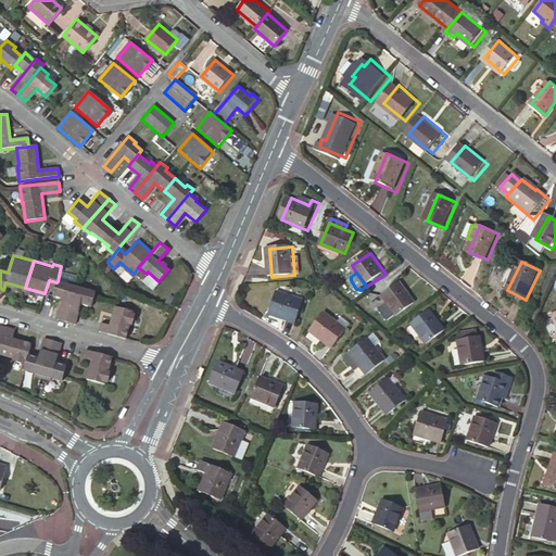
[(63,299),(58,319),(67,321),(78,283),(68,281),(67,283),(58,281),(57,282),(53,297),(63,299)]
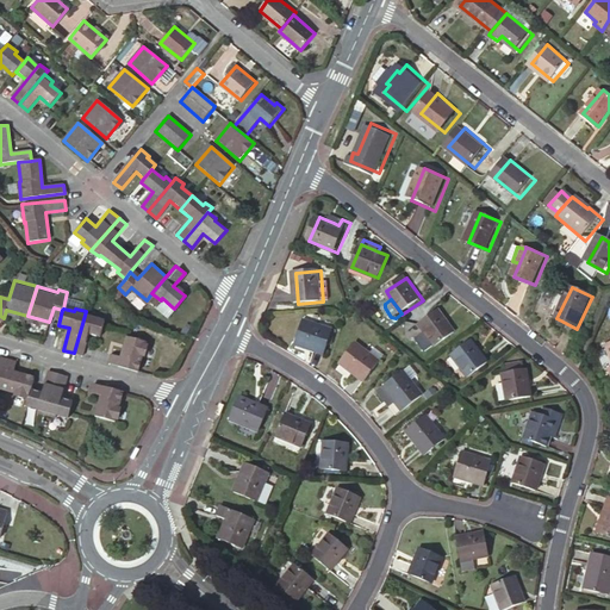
[(74,353),(82,355),(88,334),(99,336),(104,319),(93,316),(93,313),(86,311),(74,353)]
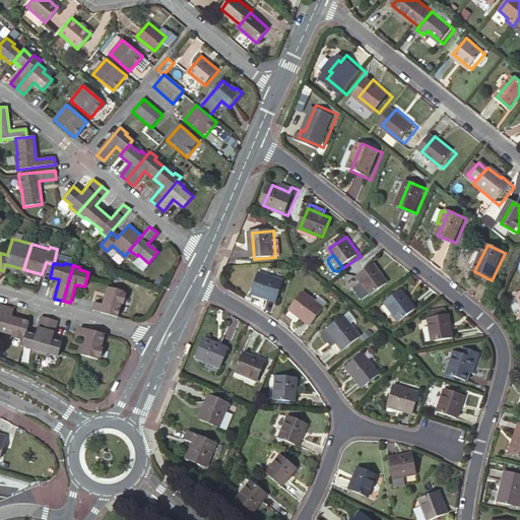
[(374,298),(391,285),(376,265),(360,277),(374,298)]
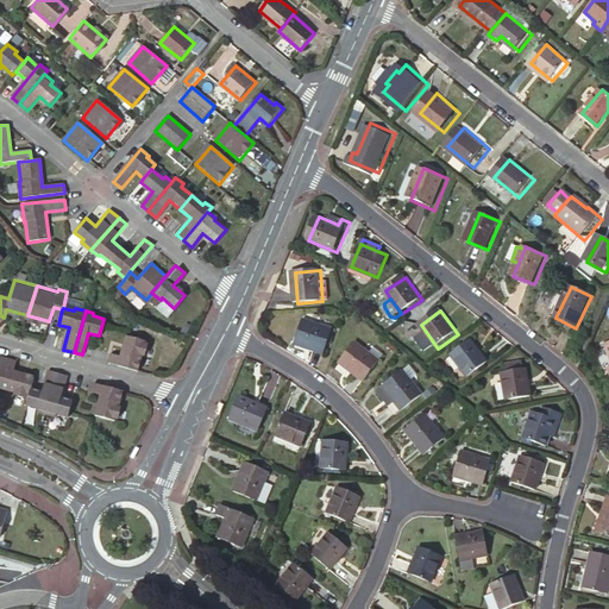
[(326,353),(336,330),(306,318),(297,341),(326,353)]
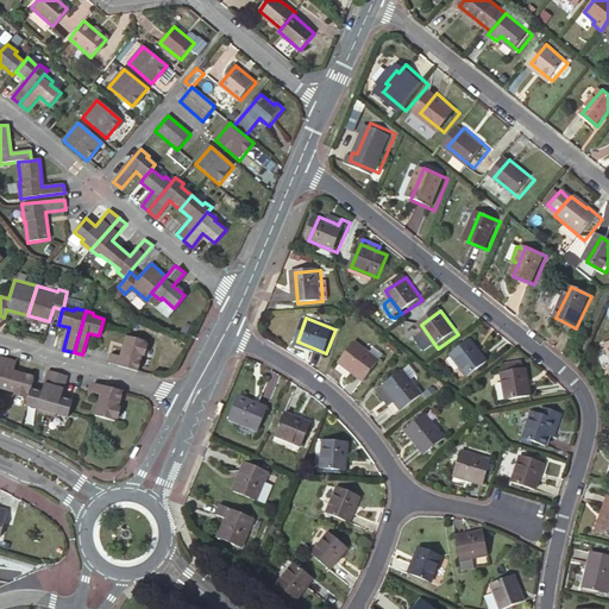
[(112,352),(108,363),(137,370),(145,340),(127,336),(121,356),(112,352)]
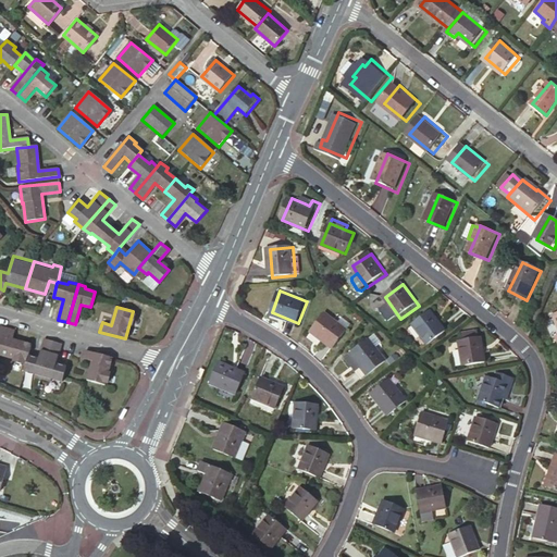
[(334,348),(349,331),(326,312),(312,331),(334,348)]
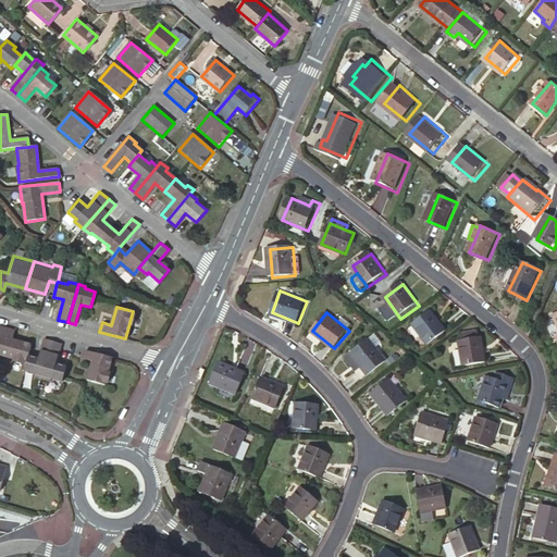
[(430,346),(448,332),(433,313),(415,325),(430,346)]
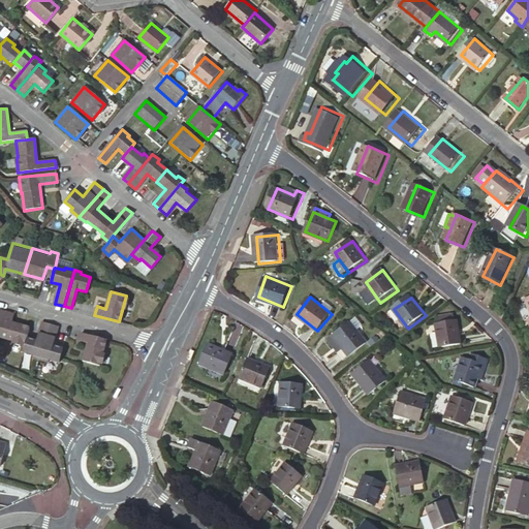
[(14,314),(7,312),(0,337),(14,341),(16,343),(22,345),(23,344),(26,344),(28,338),(30,327),(12,322),(14,314)]
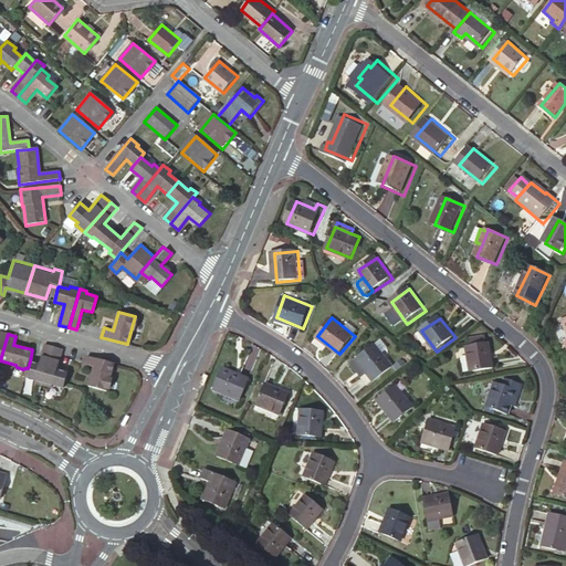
[(471,347),(488,345),(488,338),(470,341),(471,347)]
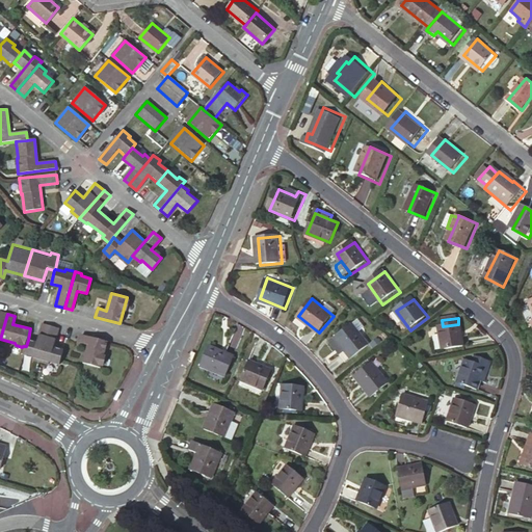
[(42,363),(51,326),(43,324),(37,343),(28,340),(26,346),(24,354),(34,357),(34,361),(42,363)]
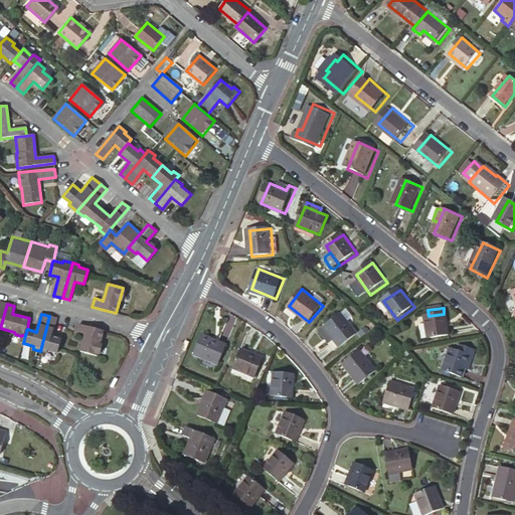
[(341,346),(357,333),(343,314),(327,326),(341,346)]
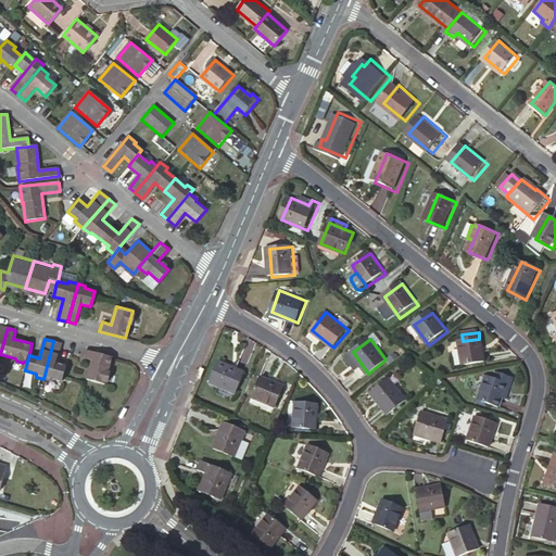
[(482,339),(479,339),(463,341),(460,342),(465,367),(485,363),(482,339)]
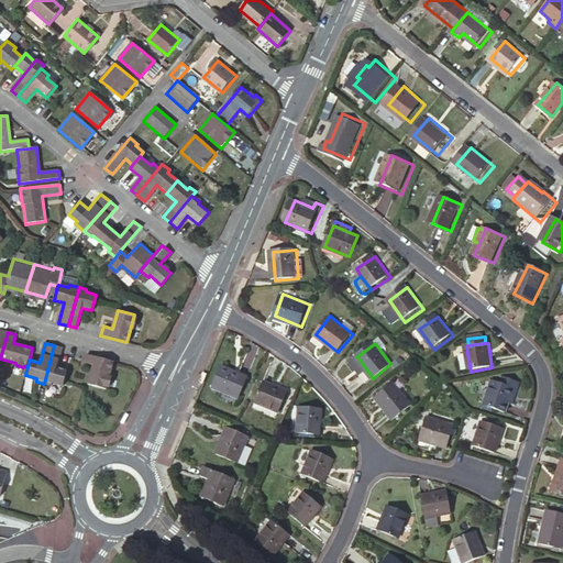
[(57,367),(63,348),(54,345),(44,384),(52,386),(53,383),(64,386),(68,371),(57,367)]
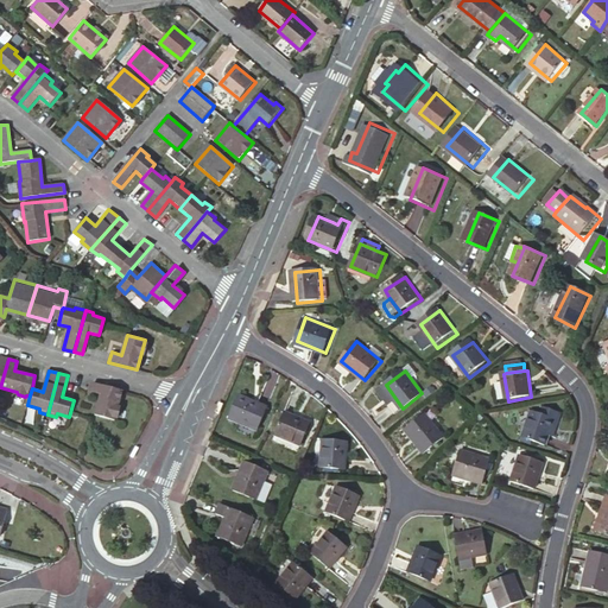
[(125,391),(94,382),(92,392),(101,393),(95,415),(116,420),(118,416),(120,415),(122,409),(120,406),(125,391)]
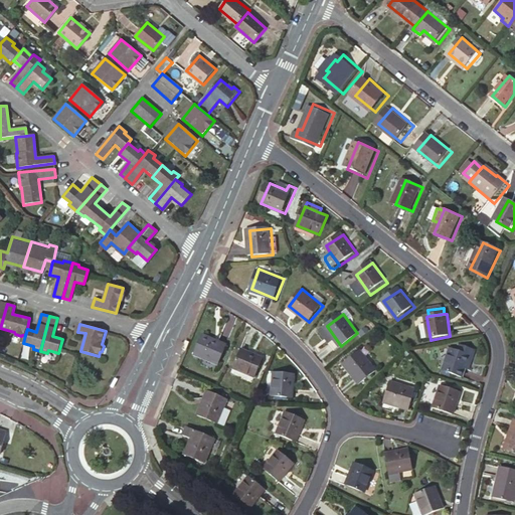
[(220,363),(228,344),(204,333),(196,352),(220,363)]
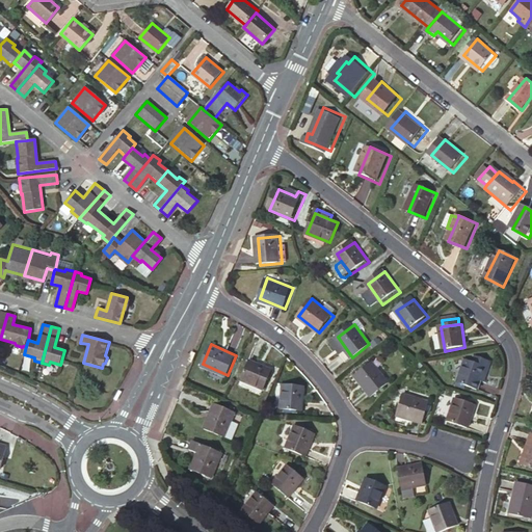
[(476,356),(473,363),(486,368),(482,381),(486,383),(493,363),(476,356)]
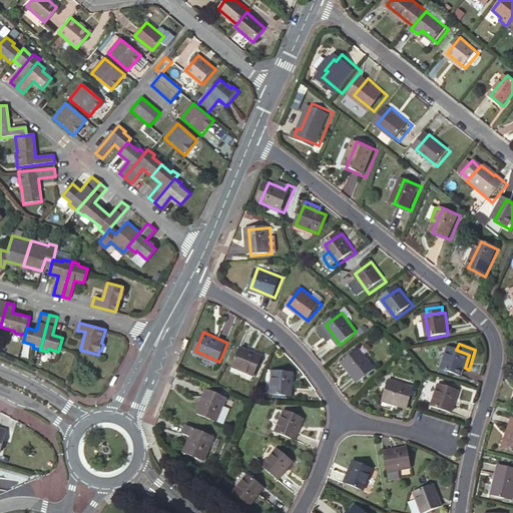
[(257,375),(265,356),(243,346),(235,366),(257,375)]
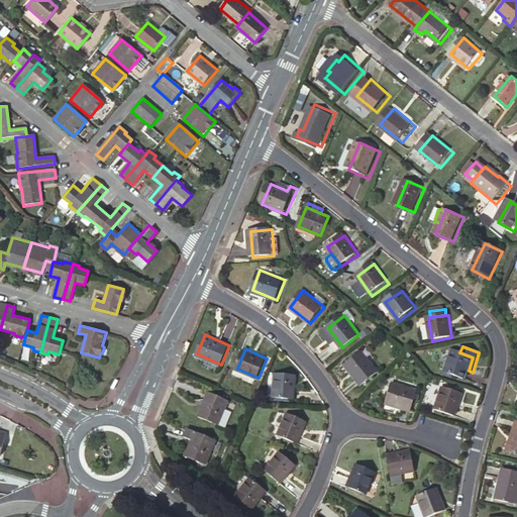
[(360,385),(378,373),(362,351),(344,364),(360,385)]
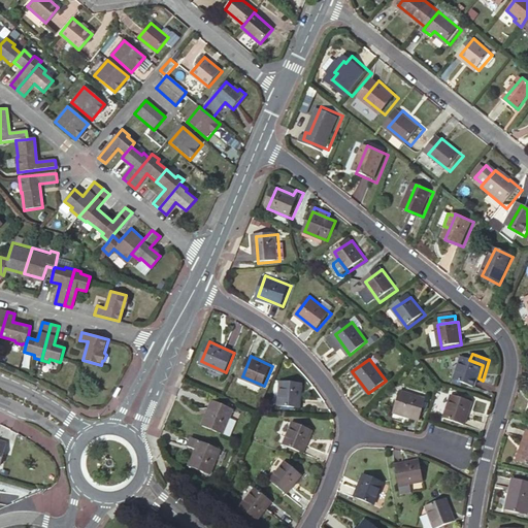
[(483,365),(469,360),(463,359),(456,382),(475,388),(479,378),(483,365)]
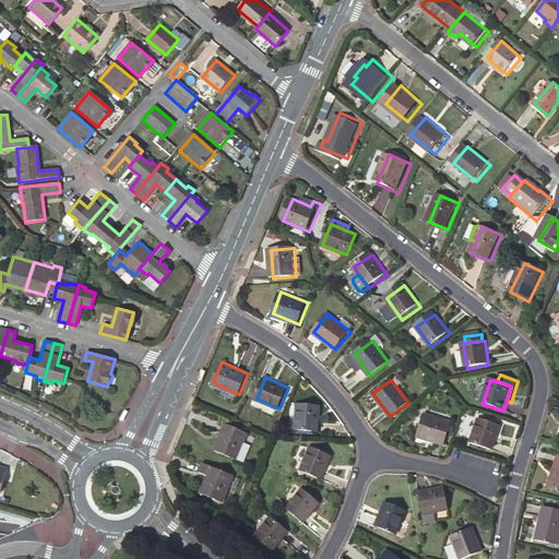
[(318,430),(321,405),(299,402),(296,427),(318,430)]
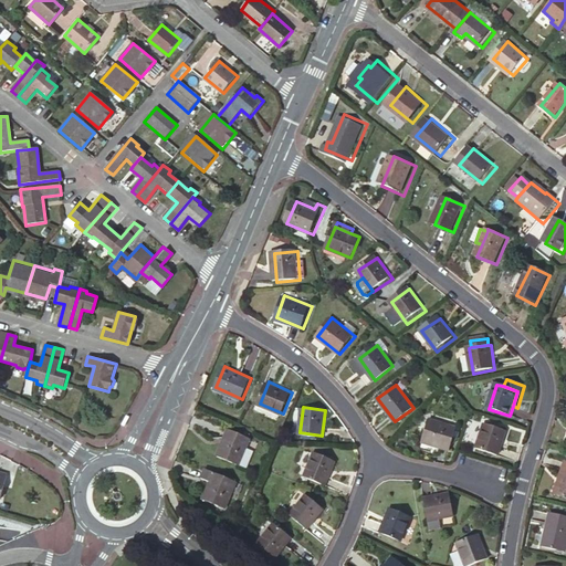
[(450,450),(457,428),(430,420),(422,442),(450,450)]
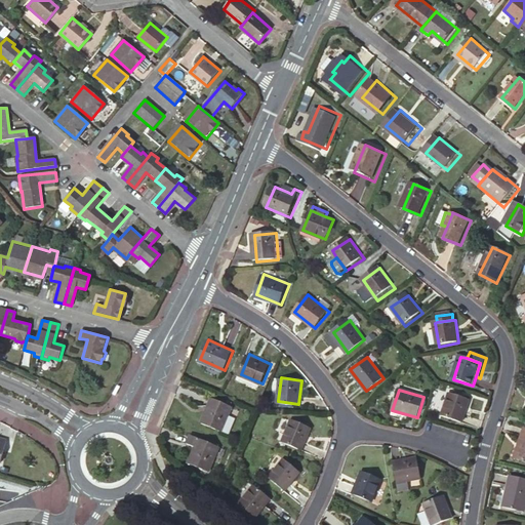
[(461,423),(470,401),(451,394),(442,416),(461,423)]
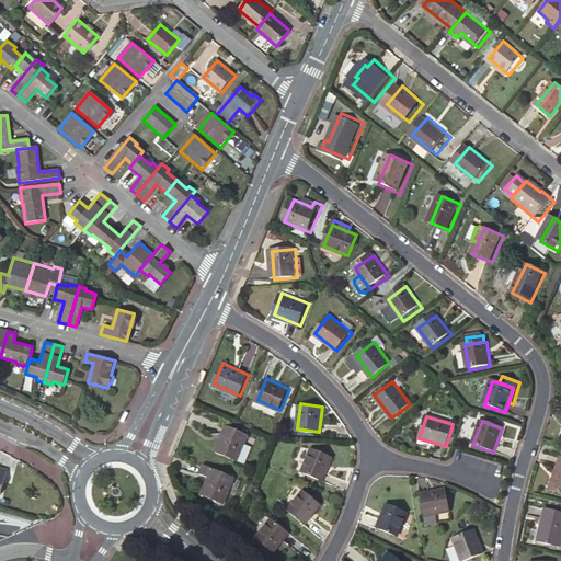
[(239,458),(250,432),(228,422),(217,448),(239,458)]
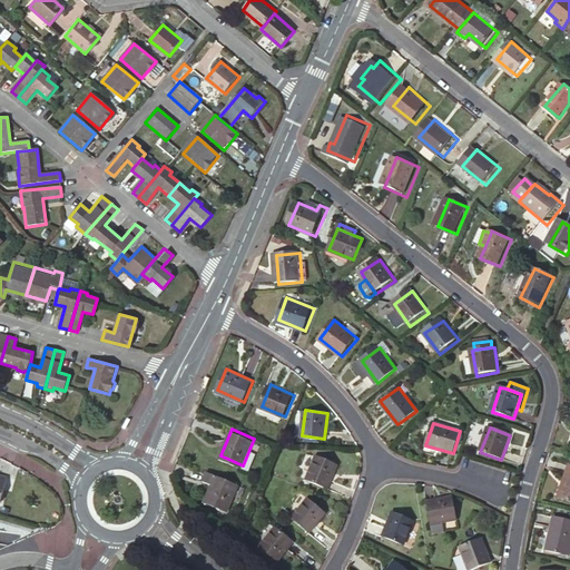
[(328,487),(338,463),(317,453),(307,477),(328,487)]
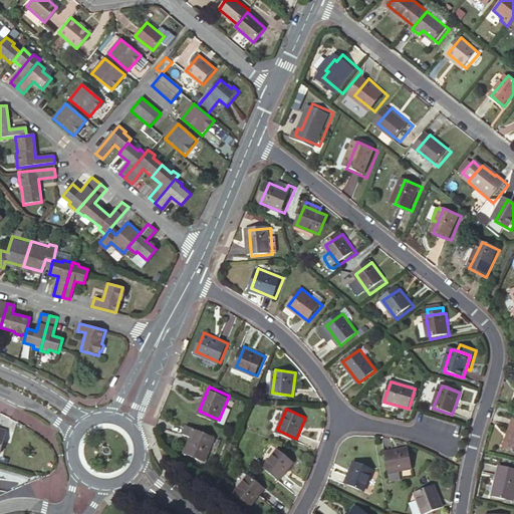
[(513,451),(513,418),(513,419),(504,448),(513,451)]
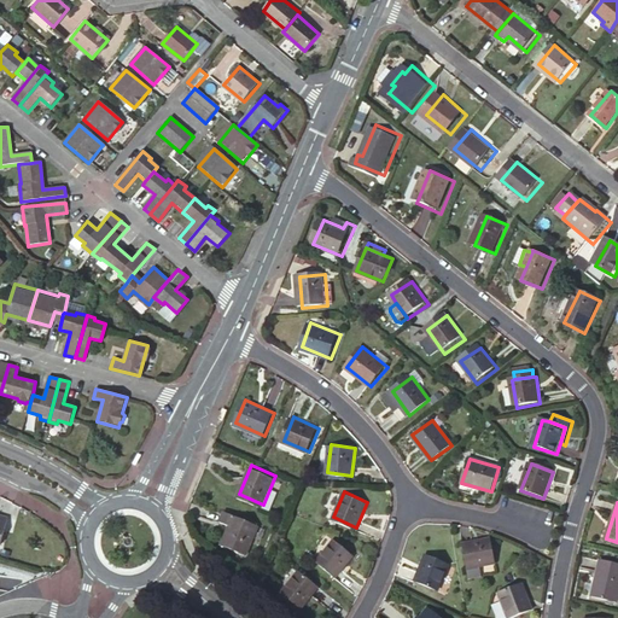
[(246,552),(258,523),(235,513),(223,541),(246,552)]
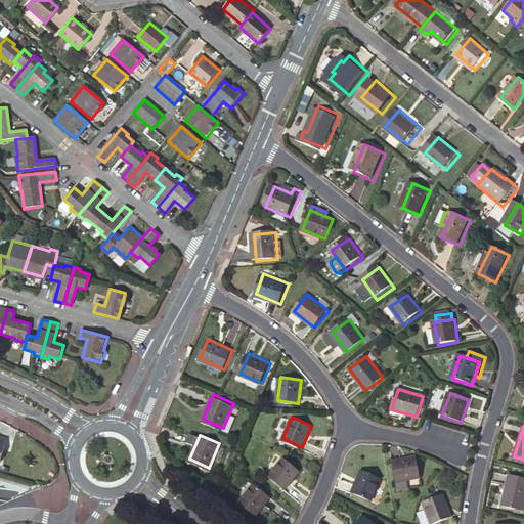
[(286,488),(300,470),(285,456),(269,476),(286,488)]
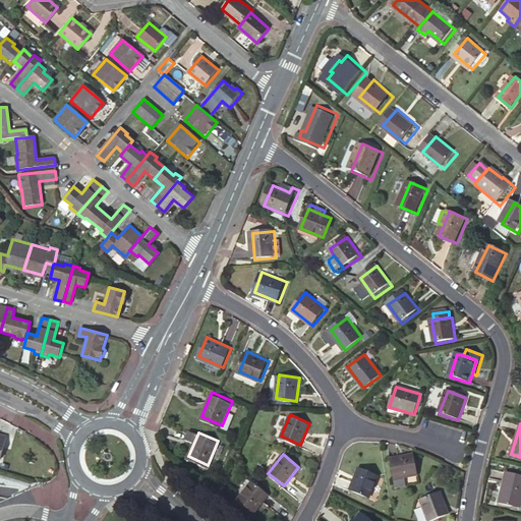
[(418,479),(415,460),(392,463),(395,483),(418,479)]
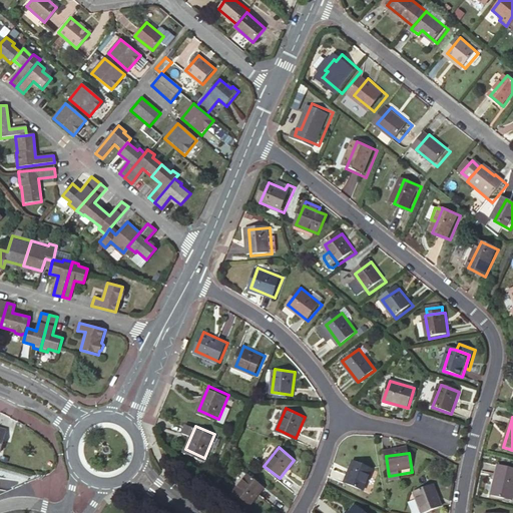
[(364,492),(375,471),(357,462),(346,483),(364,492)]
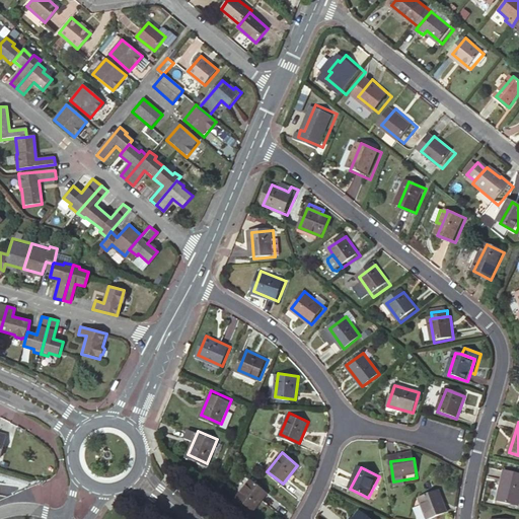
[(518,505),(518,473),(506,471),(499,501),(518,505)]
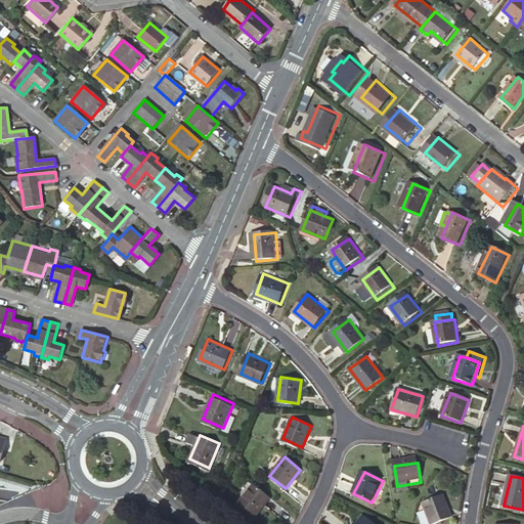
[(257,515),(271,496),(255,483),(239,501),(257,515)]
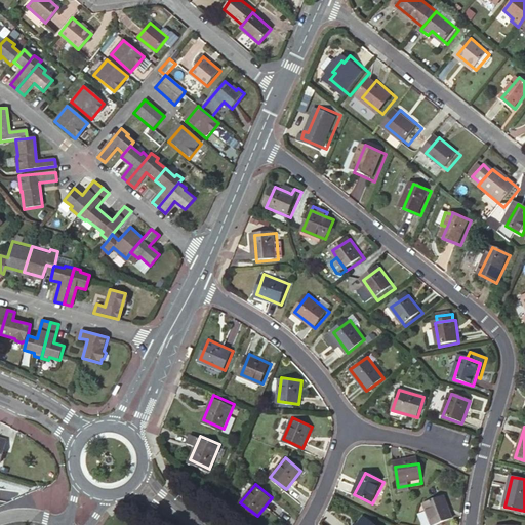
[(431,524),(438,524),(452,521),(444,497),(423,503),(431,524)]
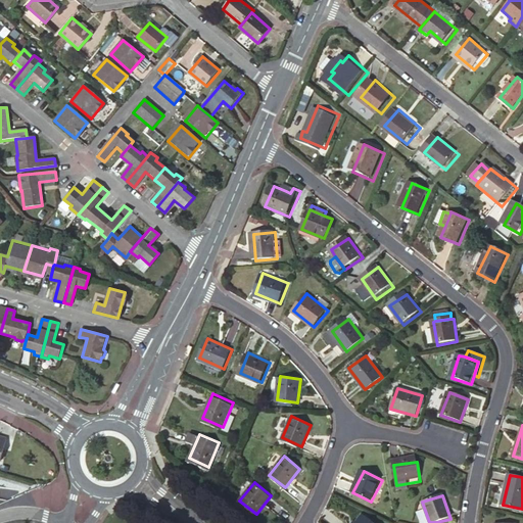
[(375,522),(363,513),(357,522),(355,522),(375,522)]
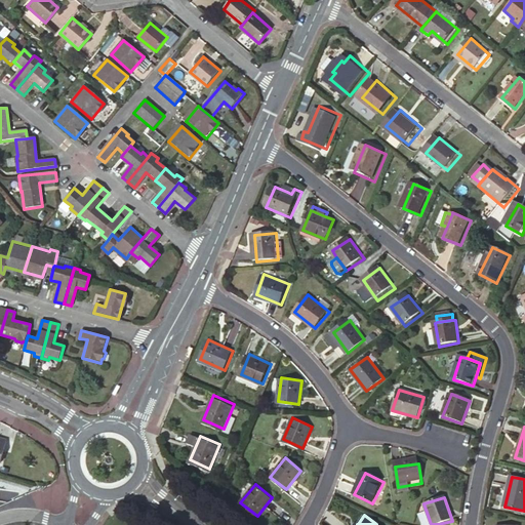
All buildings are outlined.
